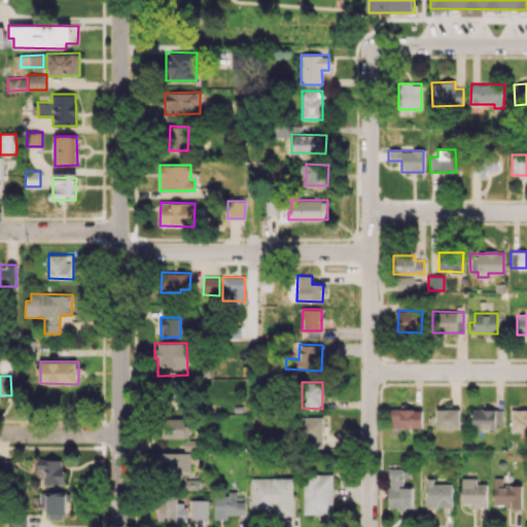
[(422,409),(389,409),(389,418),(392,418),(392,435),(401,435),(401,427),(421,427),(422,409)]
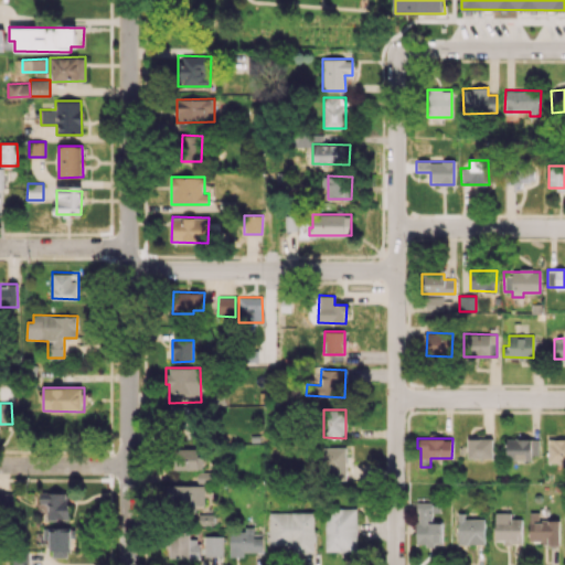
[(492,438),(467,438),(467,458),(492,458),(492,438)]
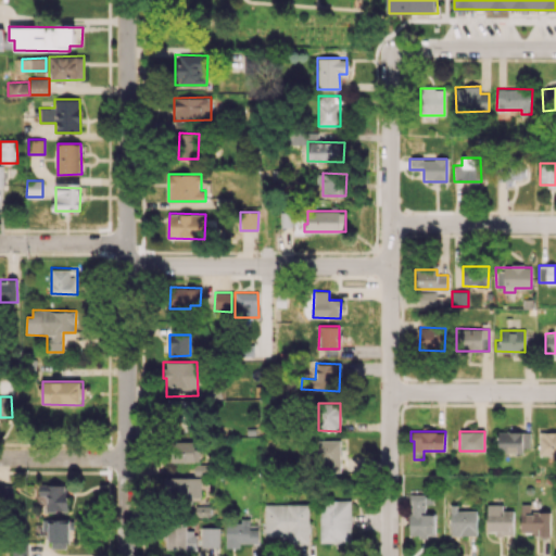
[(530,452),(530,432),(498,431),(497,451),(530,452)]
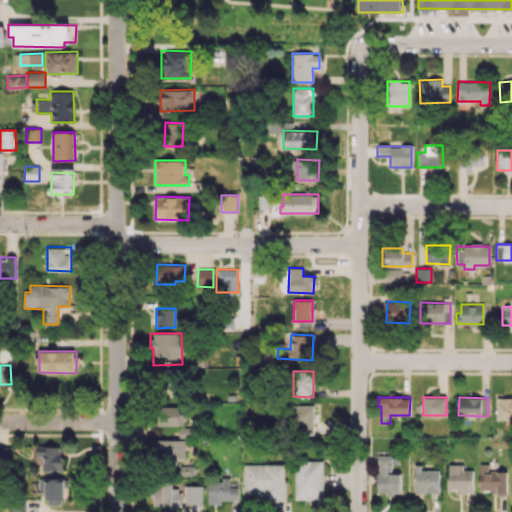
[(511,418),(511,397),(496,398),(497,419),(511,418)]
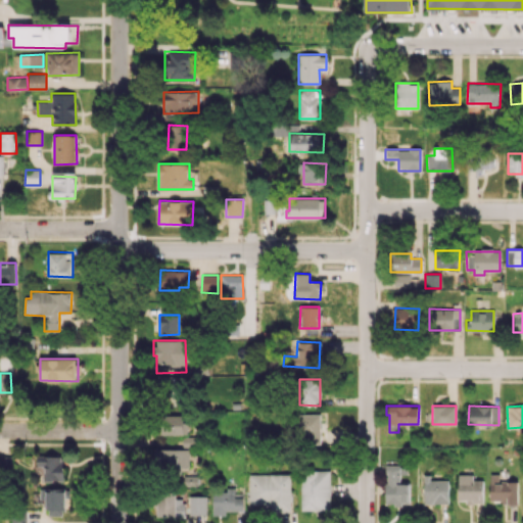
[(320,414),(297,414),(297,441),(320,442),(320,414)]
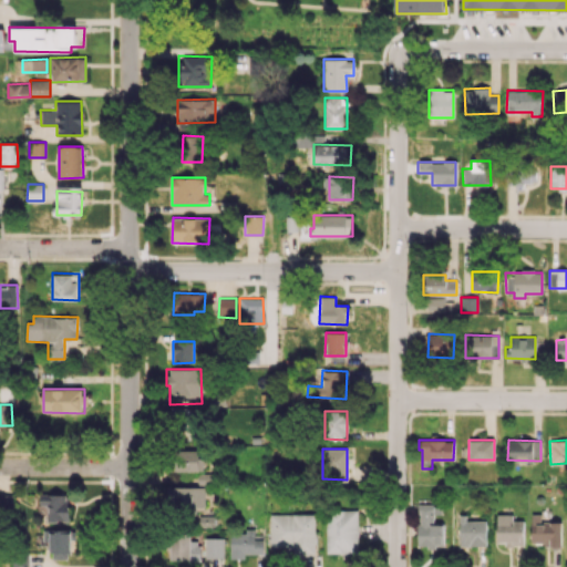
[(202,451),(172,450),(171,471),(200,471),(202,451)]
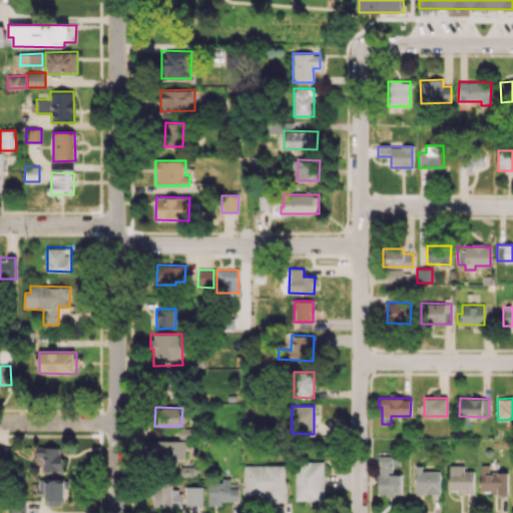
[(179,438),(192,438),(192,429),(179,428),(179,438)]
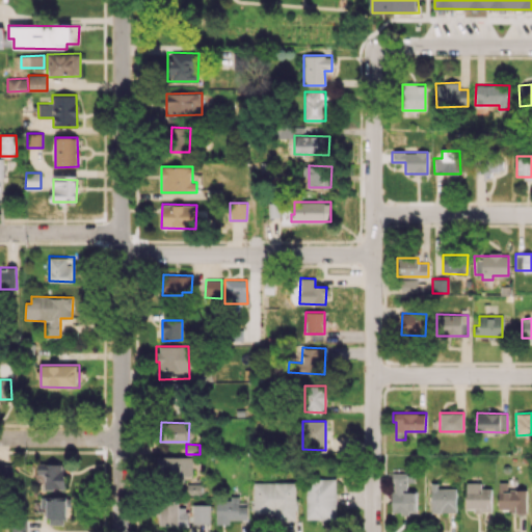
[(192,457),(156,456),(156,476),(192,477),(192,457)]
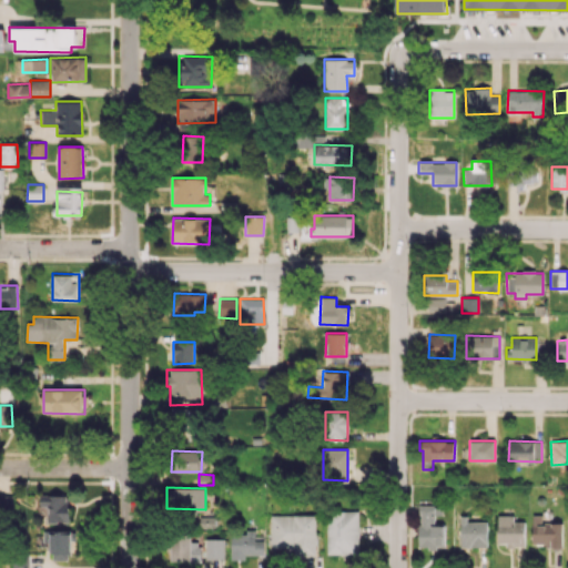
[(12,495),(0,495),(0,511),(12,513),(12,495)]
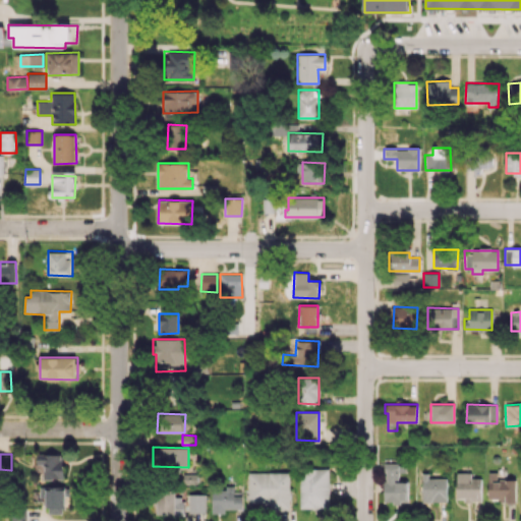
[(63,479),(64,455),(37,454),(37,465),(45,465),(44,478),(63,479)]
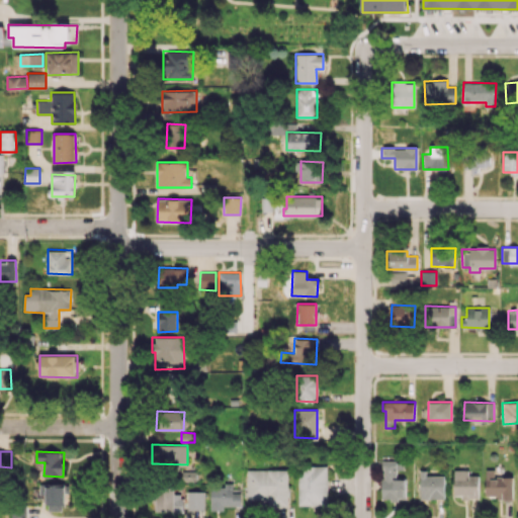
[(406,479),(397,479),(397,469),(404,469),(404,461),(381,461),(381,499),(405,499),(406,479)]
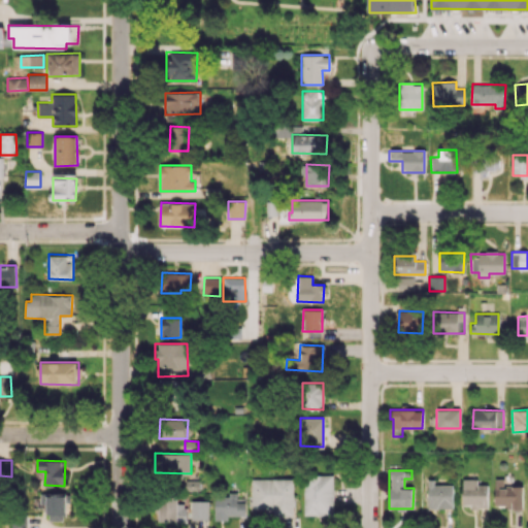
[(332,515),(333,475),(303,474),(303,515),(332,515)]
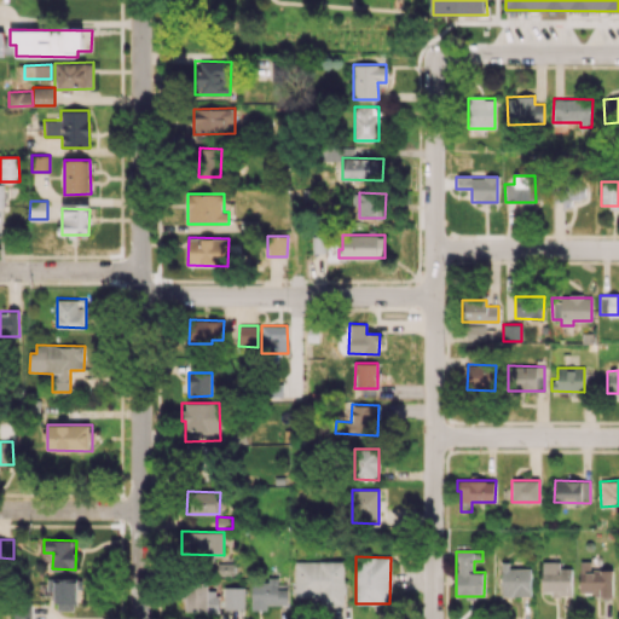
[(343,561),(294,561),(294,597),(320,597),(319,603),(343,605),(343,561)]
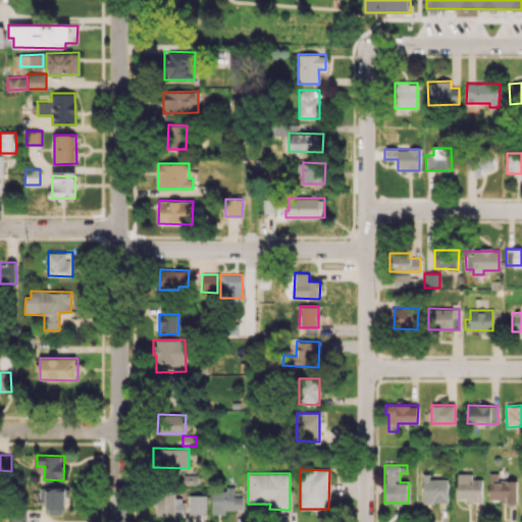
[(481,503),(482,479),(471,479),(471,474),(457,473),(457,500),(465,500),(465,503),(481,503)]
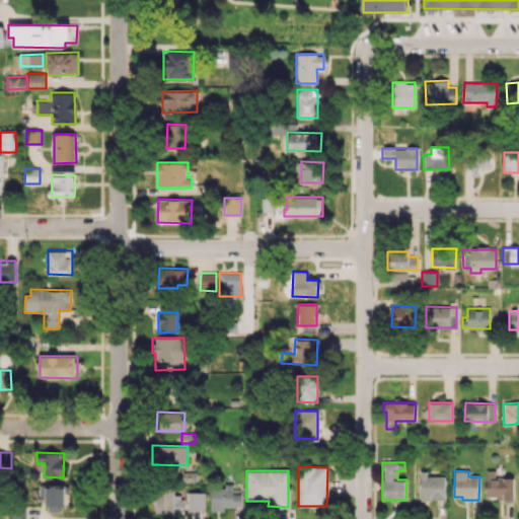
[(514,477),(495,477),(495,470),(486,470),(487,500),(514,499),(514,477)]
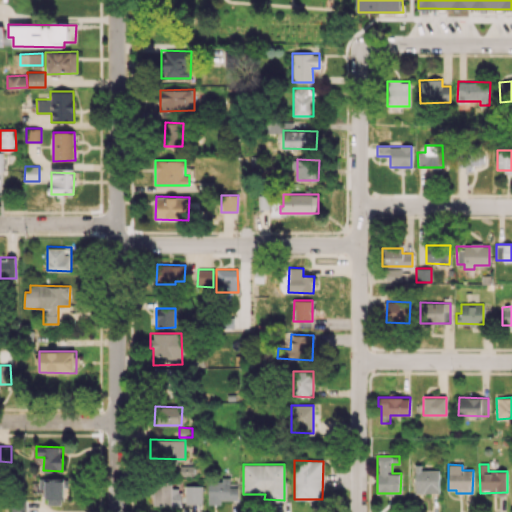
[(439,493),(439,470),(421,470),(421,465),(414,465),(415,493),(439,493)]
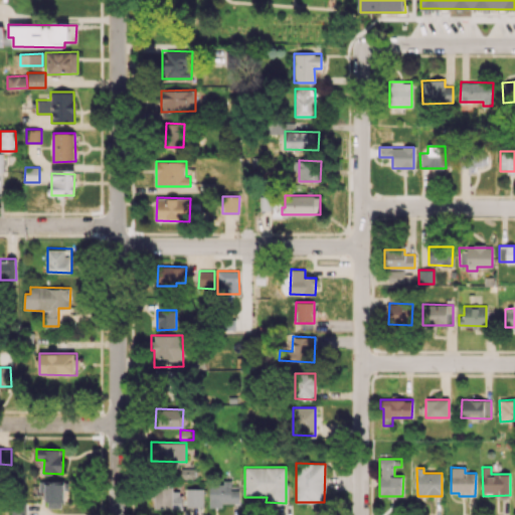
[(238,503),(238,481),(222,481),(222,485),(209,484),(208,507),(222,508),(222,503),(238,503)]
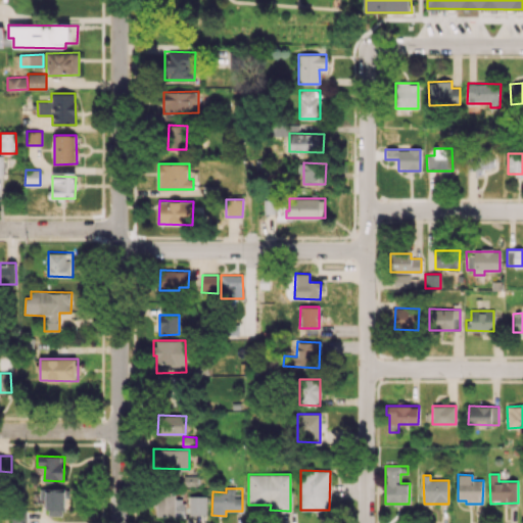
[(47,489),(46,516),(62,516),(62,509),(68,509),(69,489),(47,489)]
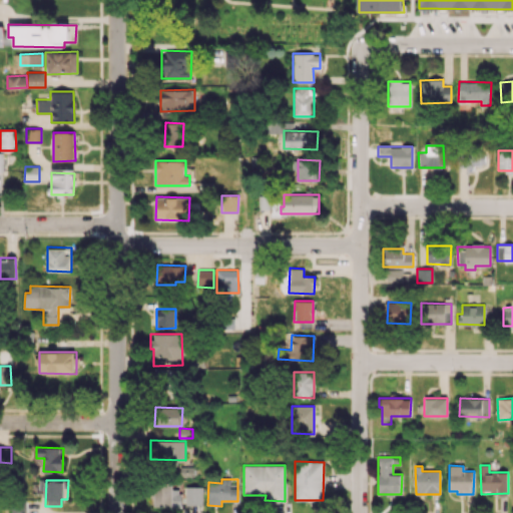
[(154,506),(180,507),(180,483),(154,482),(154,506)]
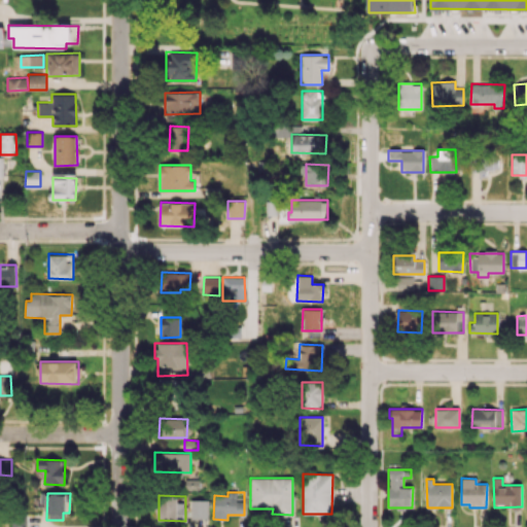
[(208,518),(208,500),(190,500),(190,518),(208,518)]
